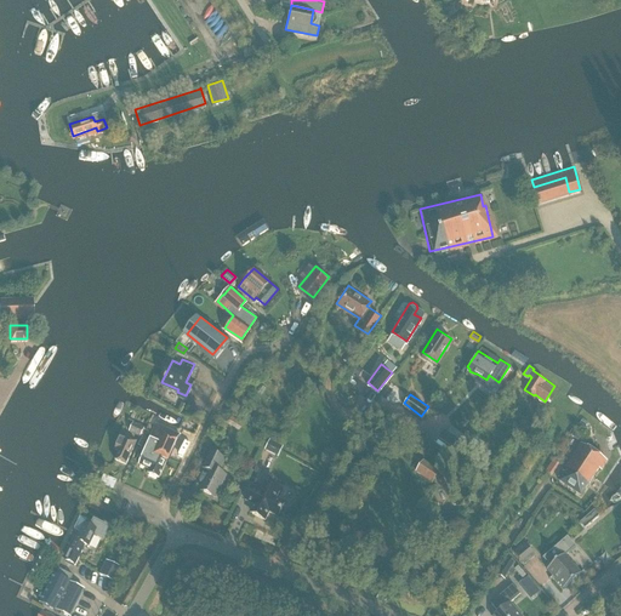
[(240,418),(231,412),(227,420),(235,426),(240,418)]
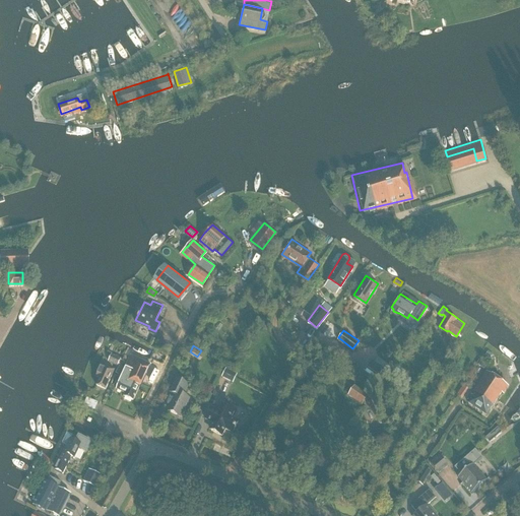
[(444,356),(448,359),(453,353),(449,350),(444,356)]
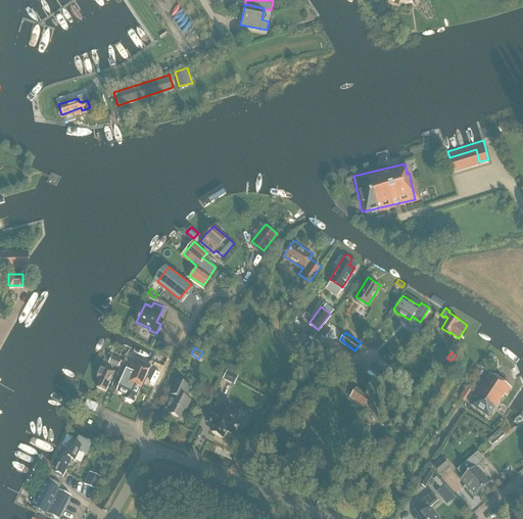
[(108,361),(117,365),(122,358),(112,354),(108,361)]
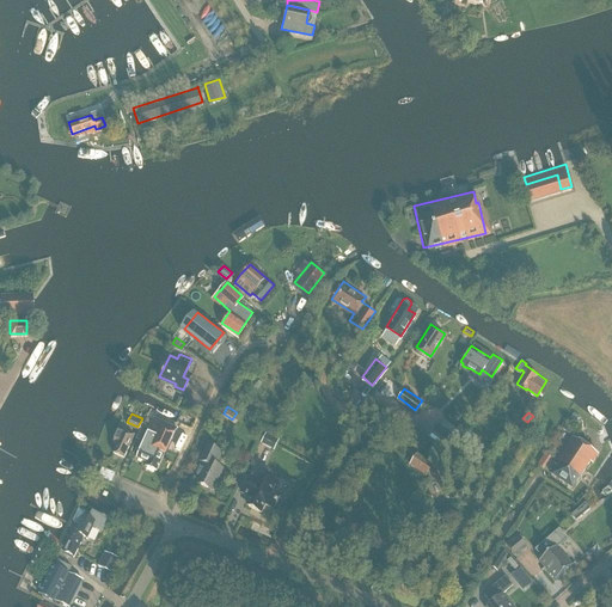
[(165,452),(177,425),(154,415),(142,441),(144,441),(136,455),(147,459),(146,463),(155,467),(164,451),(165,452)]
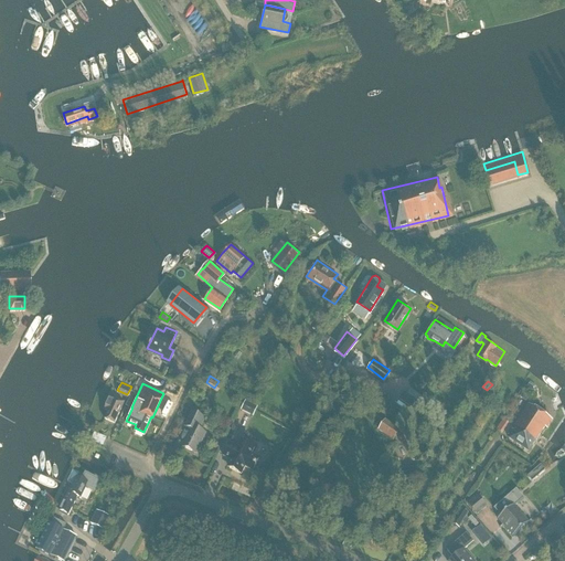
[(404,389),(400,395),(412,405),(416,399),(404,389)]
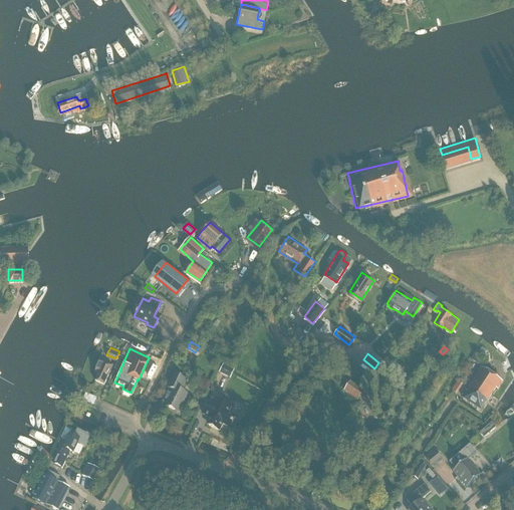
[(95,377),(104,381),(112,363),(100,357),(95,369),(98,370),(95,377)]
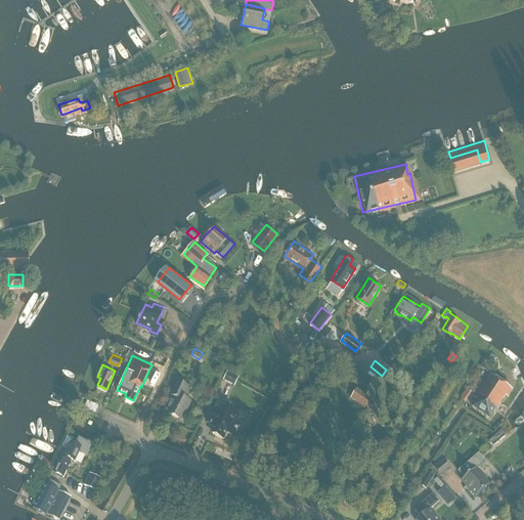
[(228,367),(227,367),(224,374),(235,380),(238,374),(228,367)]
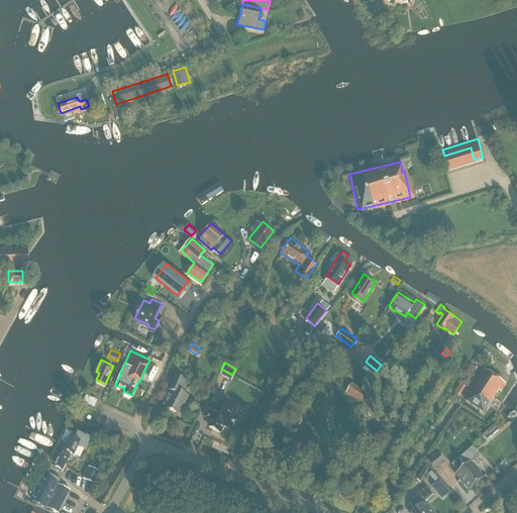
[(466,398),(483,410),(503,380),(484,367),(469,389),(470,391),(466,398)]
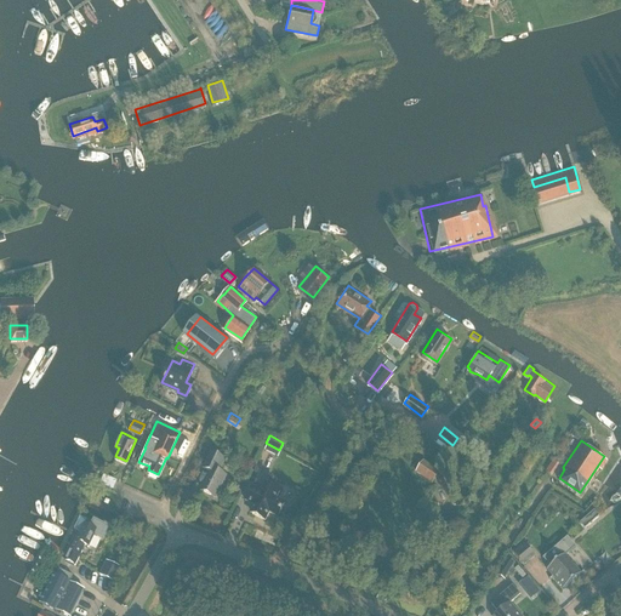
[(226,472),(218,468),(224,456),(211,449),(203,465),(210,468),(201,485),(215,492),(217,490),(218,491),(222,485),(220,484),(226,472)]
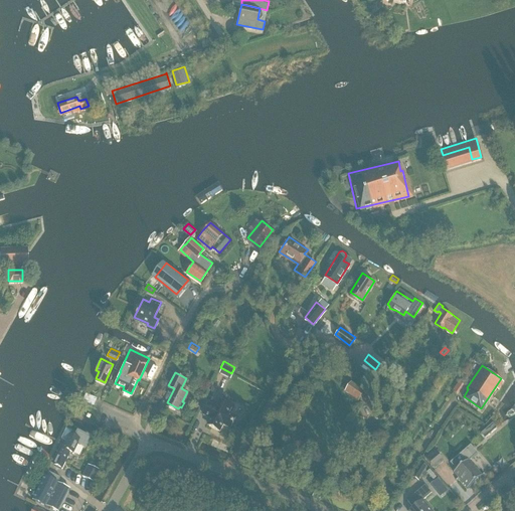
[(345,388),(358,397),(364,388),(351,379),(345,388)]
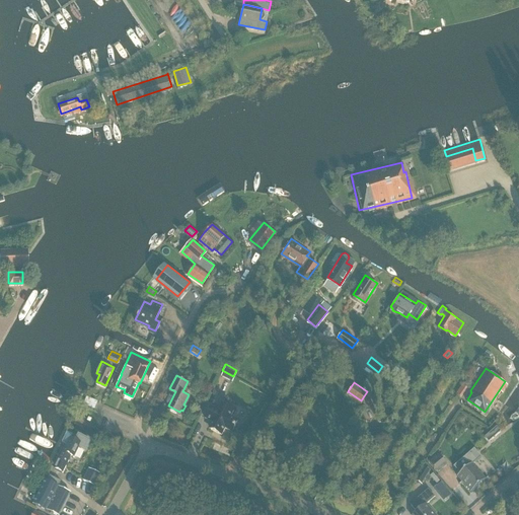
[(225,425),(232,429),(238,417),(230,414),(233,408),(221,401),(218,408),(211,403),(205,416),(212,419),(213,422),(211,427),(221,432),(225,425)]
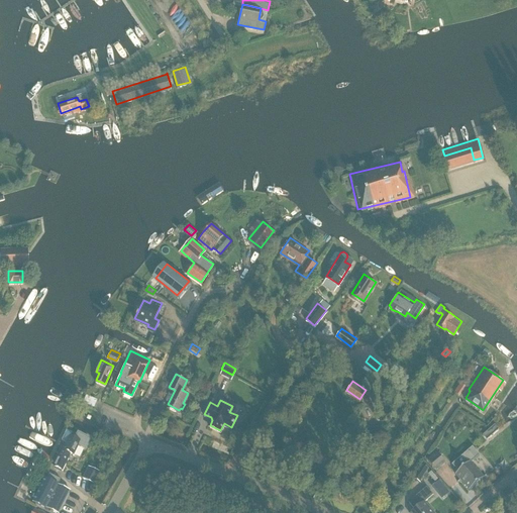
[(488,429),(485,429),(482,430),(481,433),(482,436),(485,437),(489,436),(489,432),(488,429)]
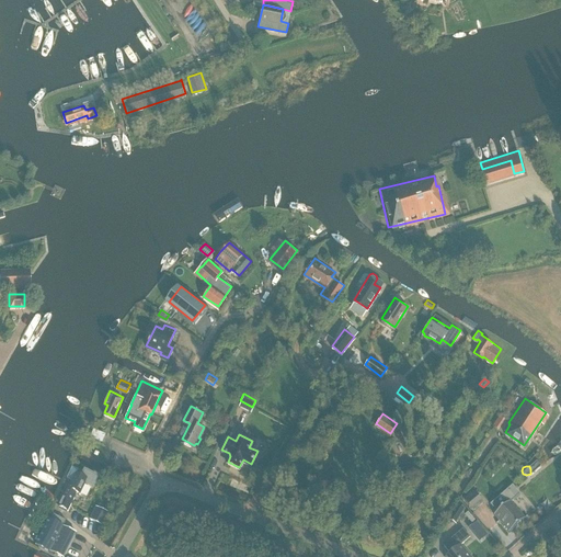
[(82,473),(77,470),(72,478),(69,486),(68,485),(59,503),(68,508),(77,490),(80,491),(83,484),(86,480),(92,484),(98,473),(84,467),(82,473)]
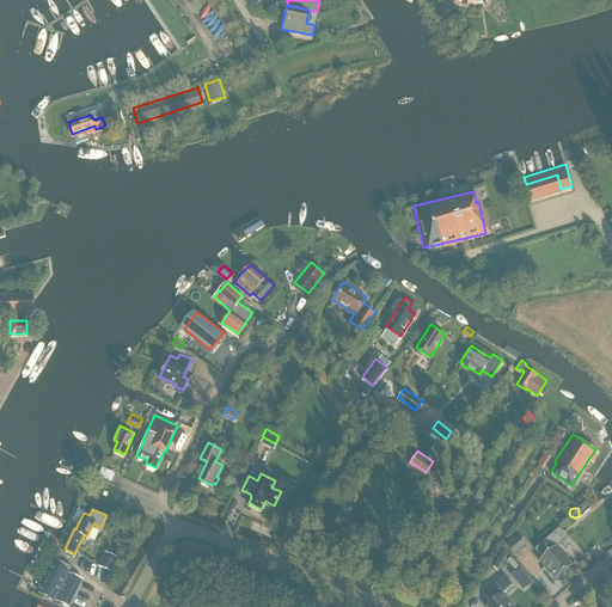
[(539,558),(555,576),(571,562),(556,544),(567,535),(558,526),(536,546),(544,555),(539,558)]
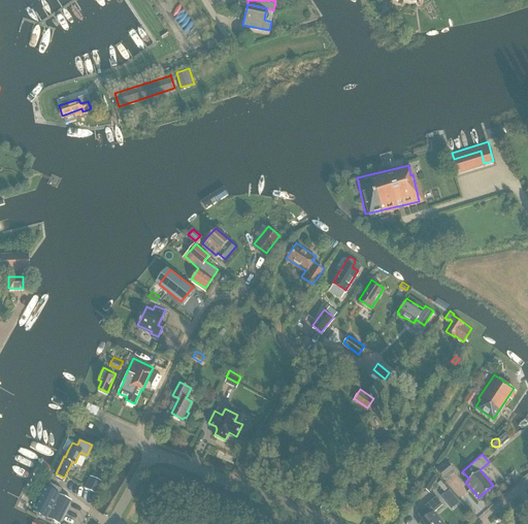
[(436,467),(446,478),(455,469),(447,459),(436,467)]
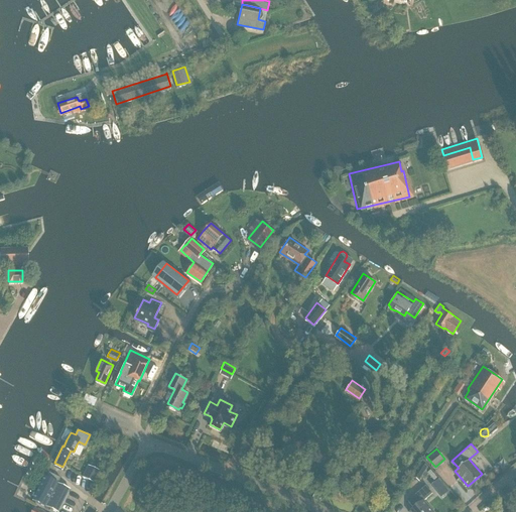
[(427,465),(420,461),(412,475),(419,479),(427,465)]
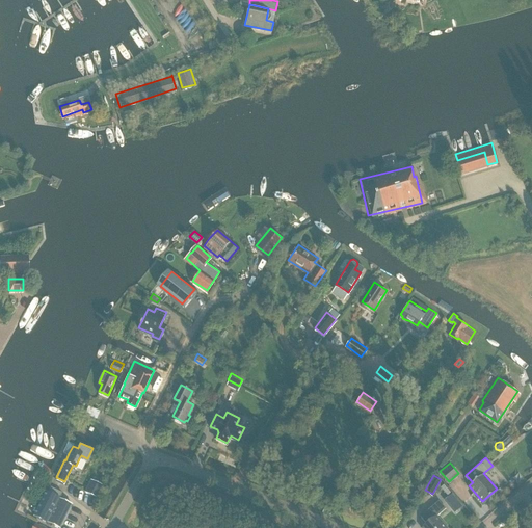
[(91,493),(95,483),(89,481),(85,490),(91,493)]
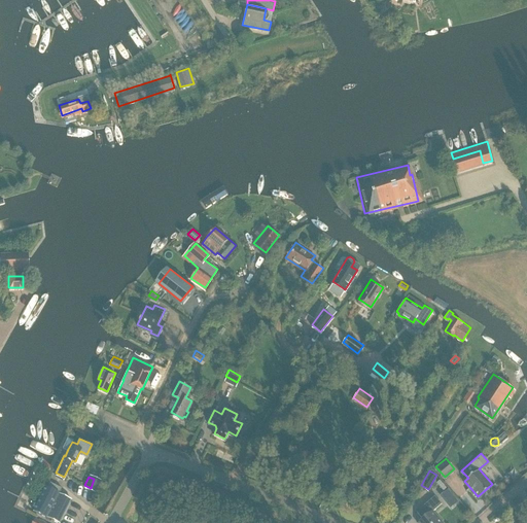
[(62,486),(50,480),(47,485),(59,491),(62,486)]
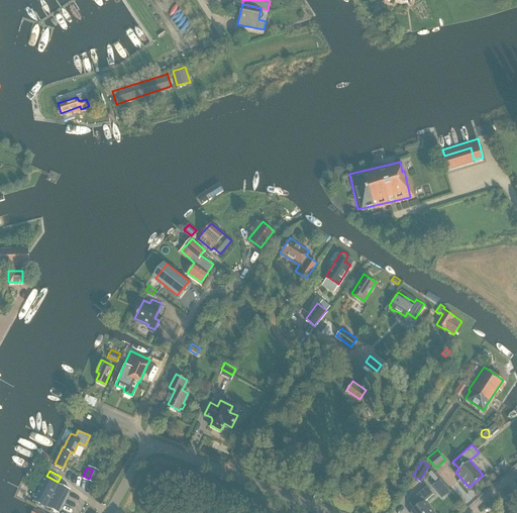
[(47,476),(45,475),(39,487),(52,494),(58,482),(47,477),(47,476)]
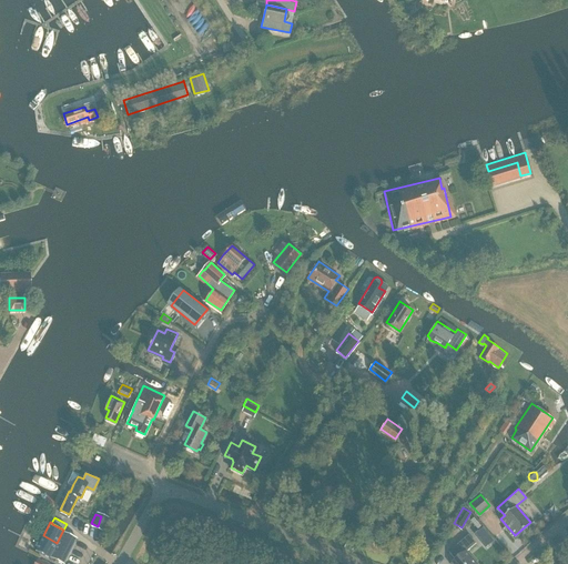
[(489,532),(483,524),(483,525),(476,530),(483,537),(489,532)]
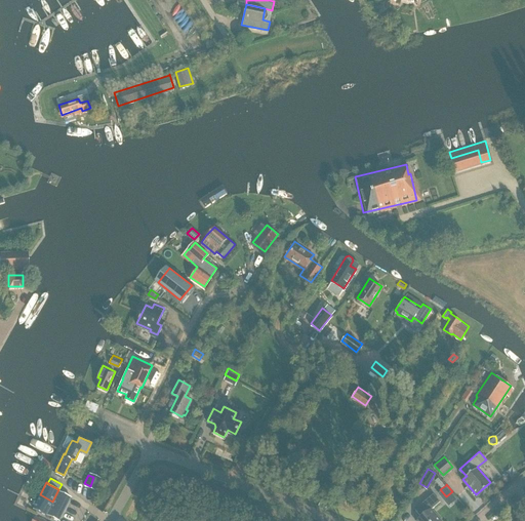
[(47,513),(59,519),(71,496),(58,489),(52,502),(47,513)]
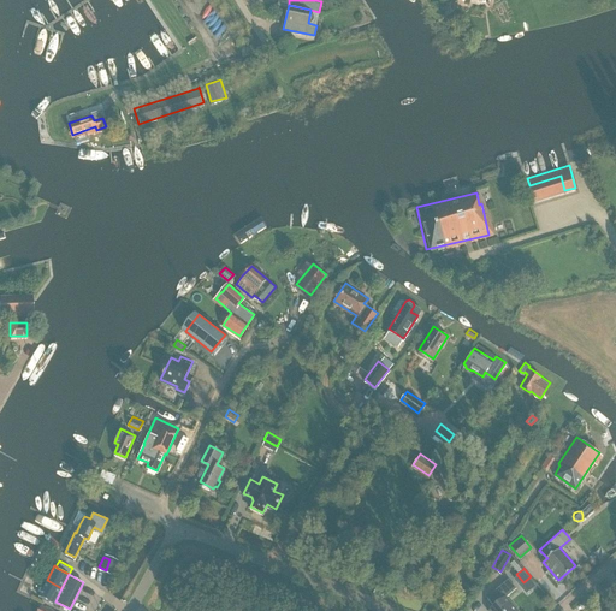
[(519,610),(505,595),(516,586),(508,576),(486,595),(495,604),(489,609),(490,610),(519,610)]
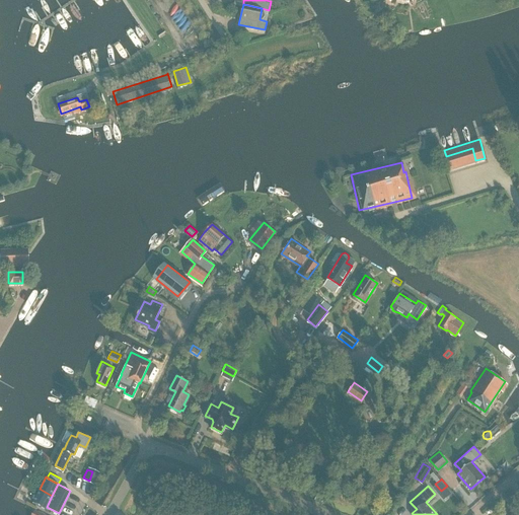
[(52,496),(40,489),(33,501),(46,507),(47,507),(52,496)]
